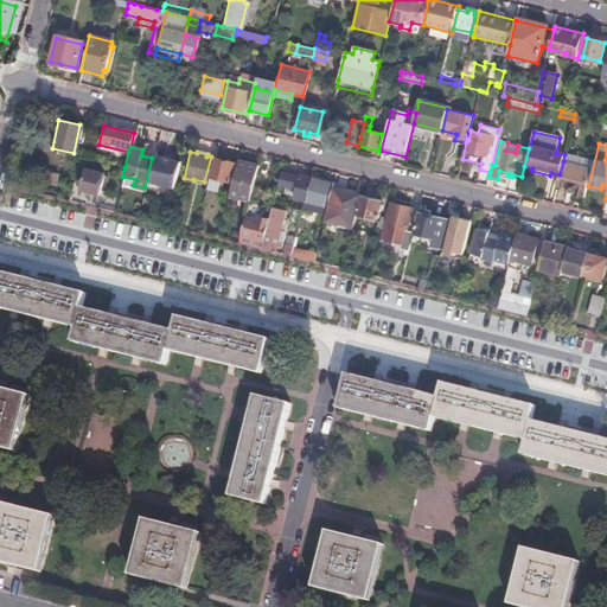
[(564,153),(564,154),(563,161),(560,174),(556,186),(568,189),(567,191),(574,193),(574,195),(583,197),(590,168),(592,166),(582,164),(583,158),(564,153)]
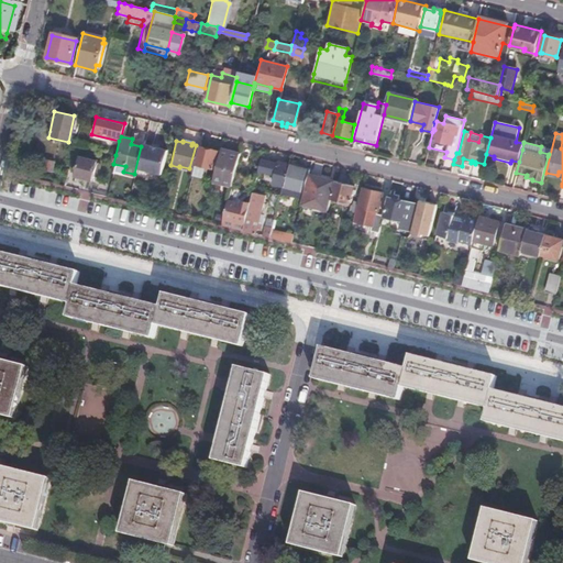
[(165,150),(156,147),(150,146),(148,148),(141,146),(134,174),(142,176),(144,170),(159,174),(165,150)]
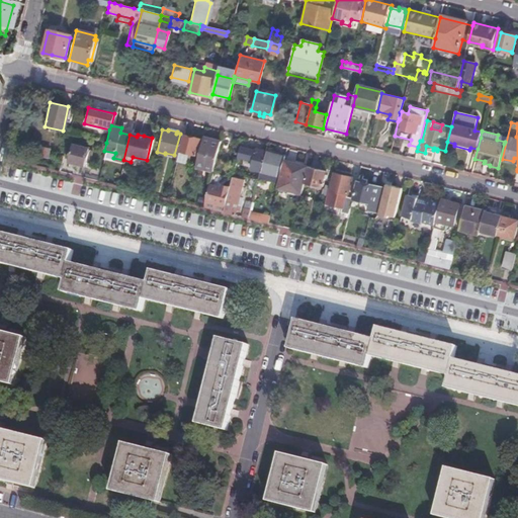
[(182,135),(175,162),(185,164),(188,154),(194,155),(198,139),(182,135)]
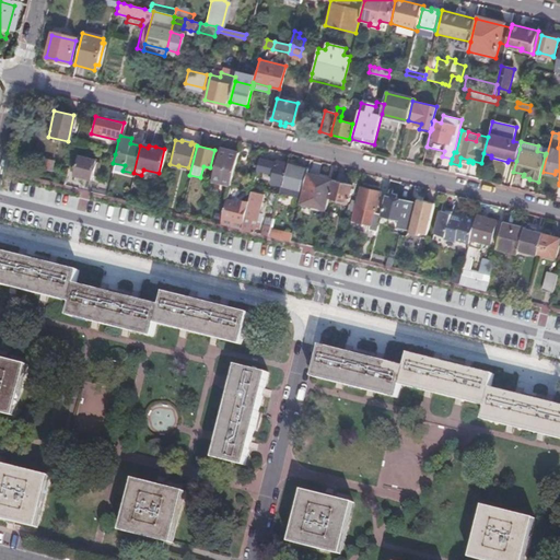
[(226,152),(218,150),(209,183),(228,187),(229,185),(236,153),(226,151),(226,152)]
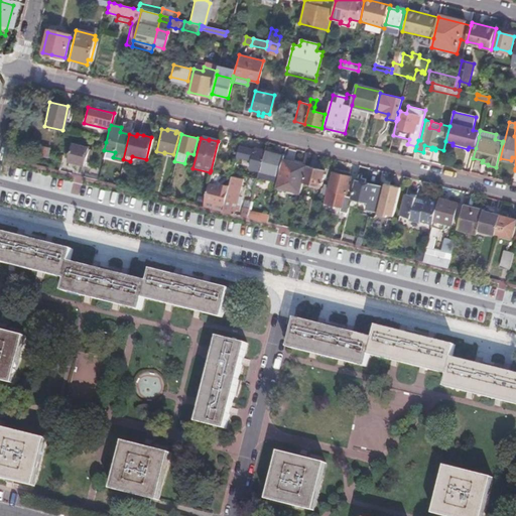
[(88,148),(71,144),(67,161),(84,165),(88,148)]
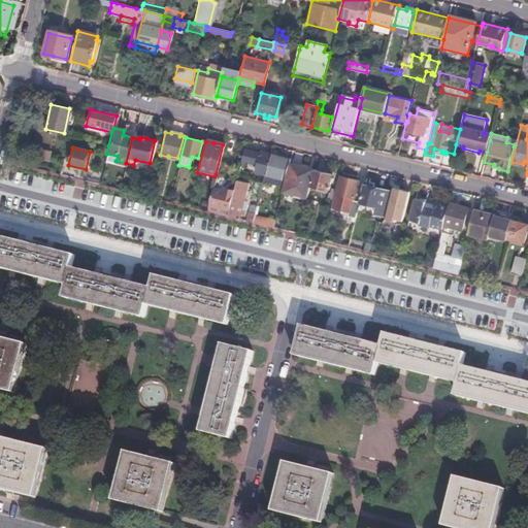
[(48,152),(34,149),(30,167),(46,171),(50,161),(46,161),(48,152)]
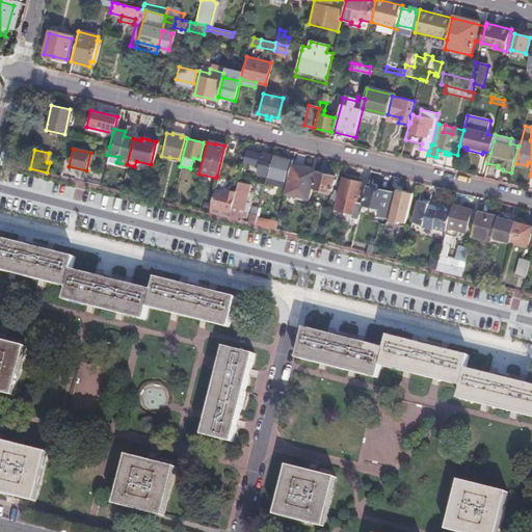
[(266,176),(270,156),(260,154),(255,174),(266,176)]
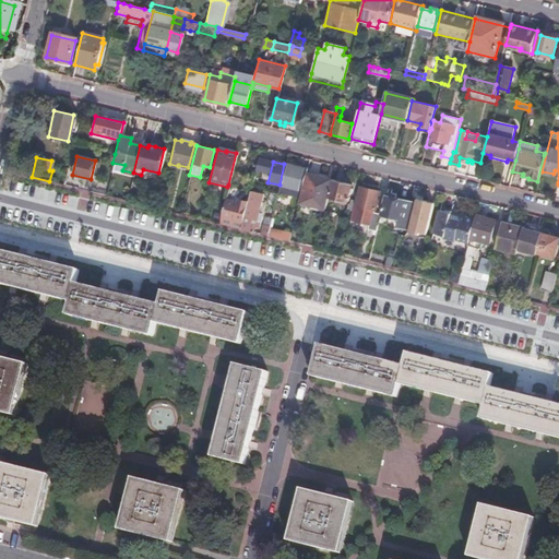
[(298,200),(306,169),(284,164),(280,185),(276,194),(298,200)]
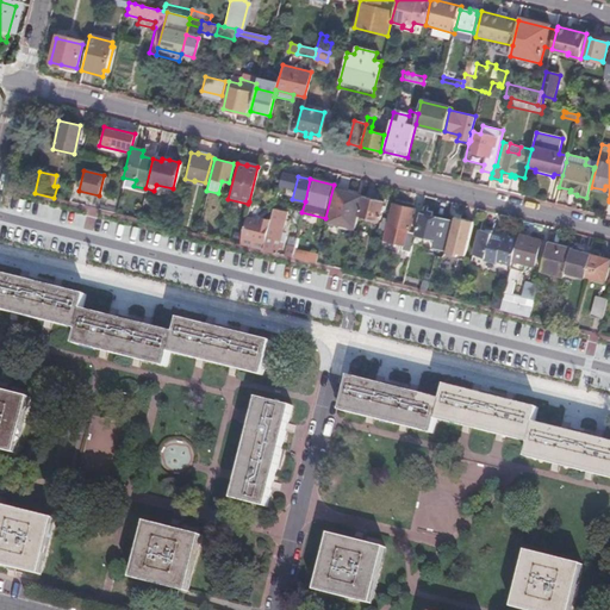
[(327,222),(353,229),(356,215),(361,197),(334,190),(327,222)]
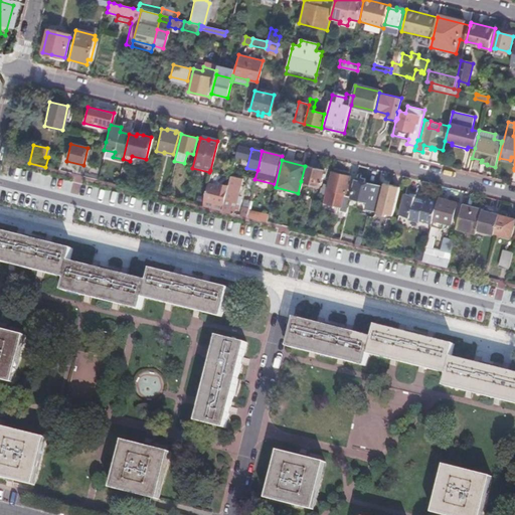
[(322,170),(305,166),(301,181),(318,185),(322,170)]
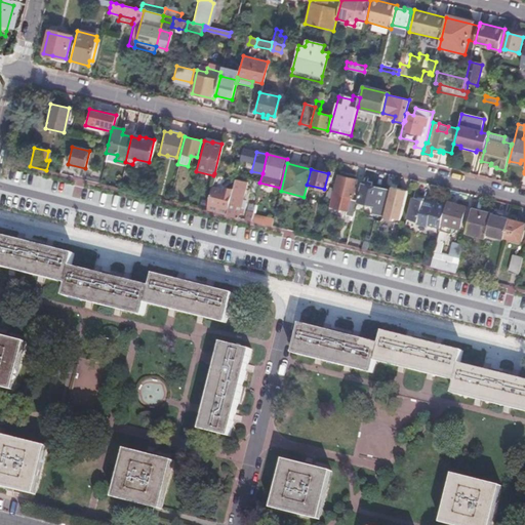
[(211,186),(207,203),(227,207),(232,190),(226,188),(225,190),(223,189),(225,179),(220,174),(214,173),(213,175),(211,186)]
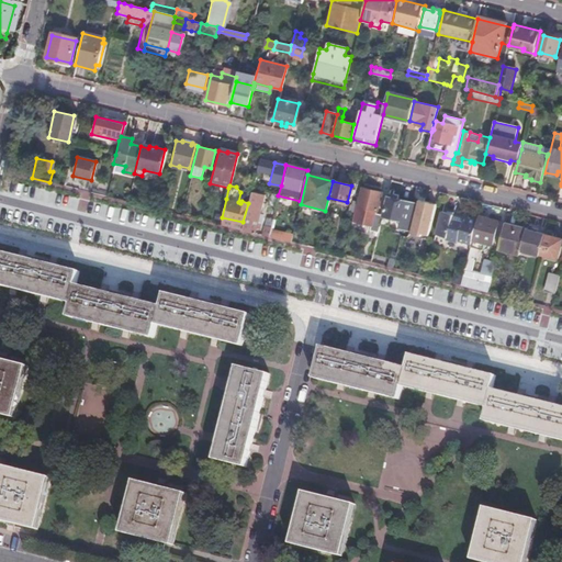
[(357,205),(355,204),(352,213),(351,220),(367,224),(370,225),(369,233),(377,234),(381,216),(373,214),(373,211),(375,212),(381,193),(361,188),(357,205)]
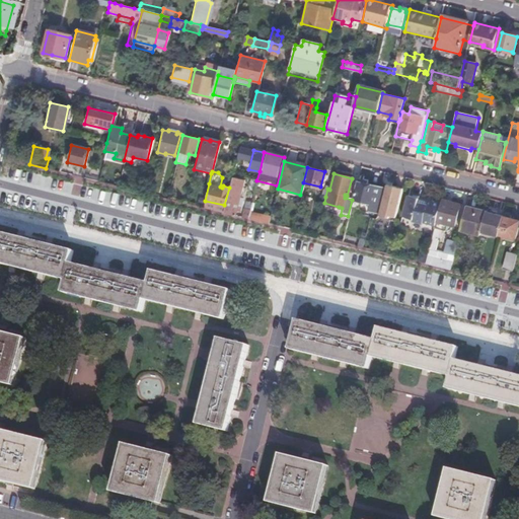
[(231,177),(229,188),(224,205),(222,212),(232,215),(234,207),(239,208),(240,203),(237,202),(242,179),(231,177)]
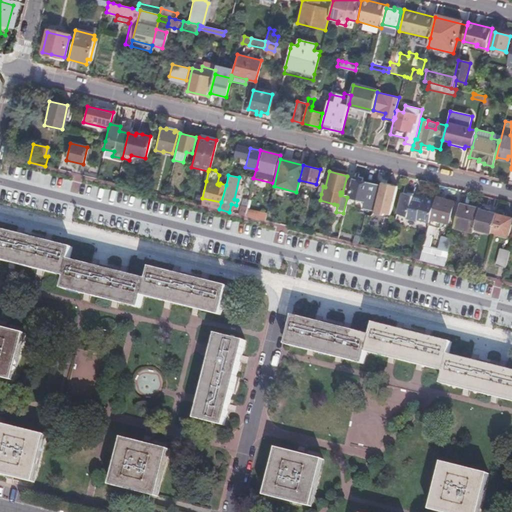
[(379,186),(351,179),(347,196),(363,200),(362,207),(373,210),(379,186)]
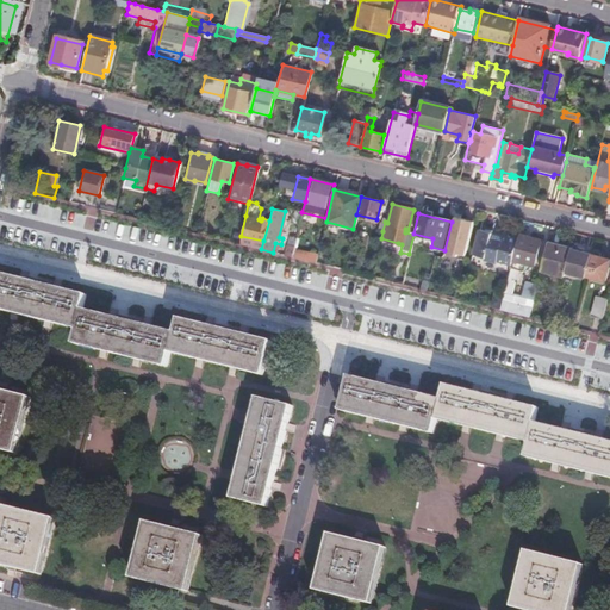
[(472,222),(453,217),(443,253),(455,256),(455,254),(462,255),(472,222)]
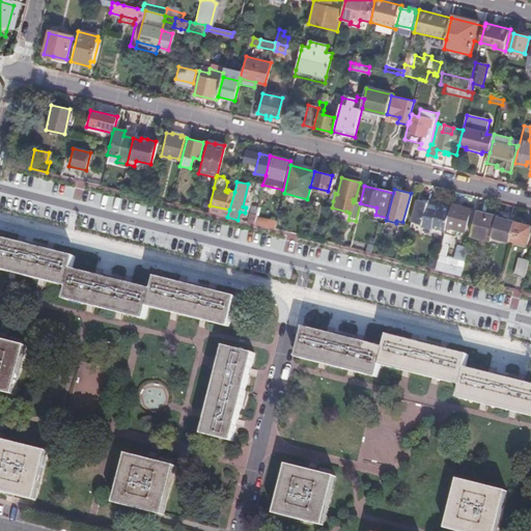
[(431,227),(444,230),(445,227),(449,208),(444,206),(439,205),(437,205),(436,206),(426,204),(426,202),(416,199),(411,222),(421,224),(421,226),(431,228),(431,227)]
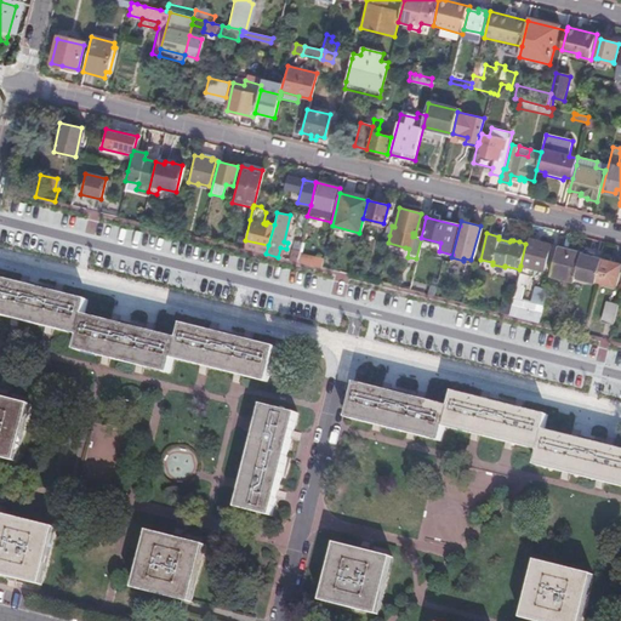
[(432,240),(421,238),(420,246),(429,249),(432,240)]
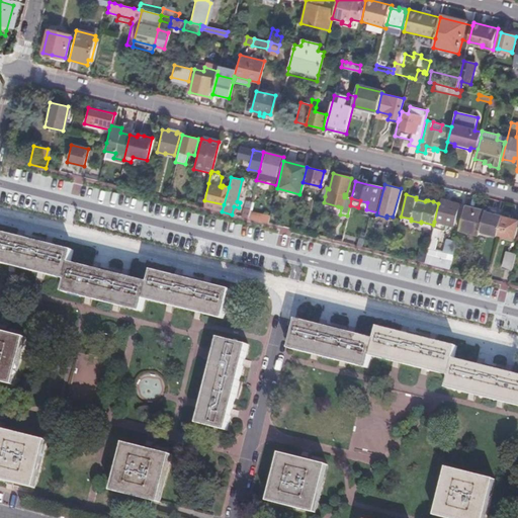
[(439,200),(438,203),(434,222),(452,226),(457,204),(439,200)]
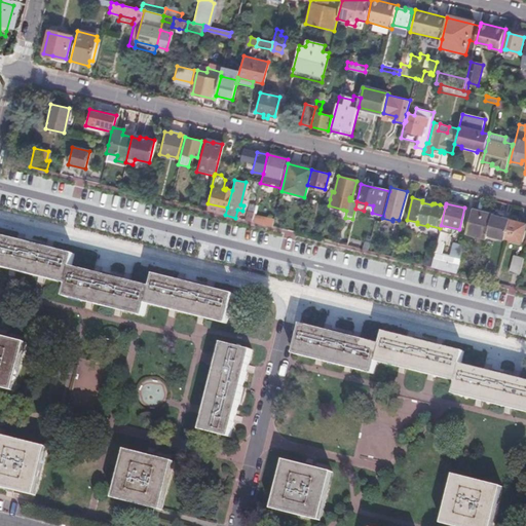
[(491,214),(472,209),(464,233),(485,238),(486,234),(491,215),(491,214)]
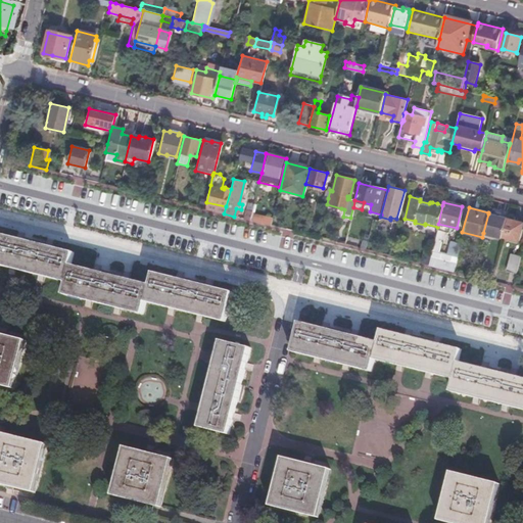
[(271,218),(251,212),(251,214),(249,221),(254,222),(269,226),(271,218)]
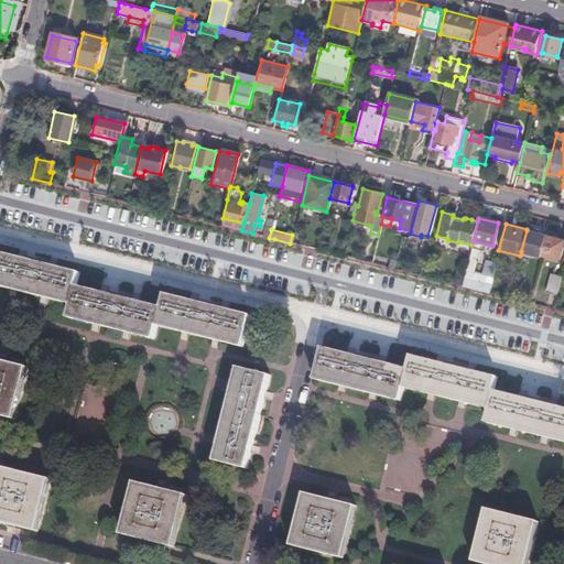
[(545,235),(527,230),(521,251),(533,255),(540,256),(541,255),(545,235)]
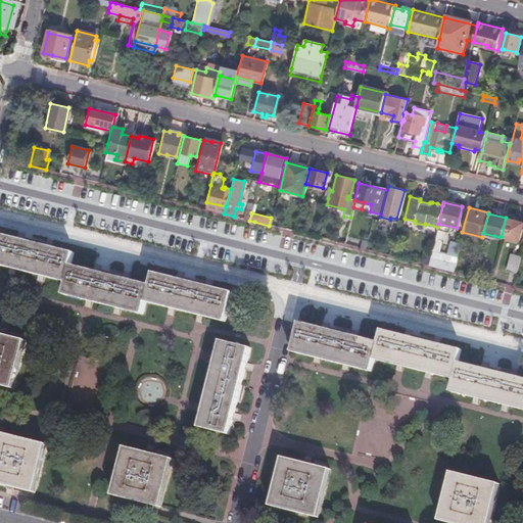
[(522,223),(506,218),(502,236),(517,240),(522,223)]
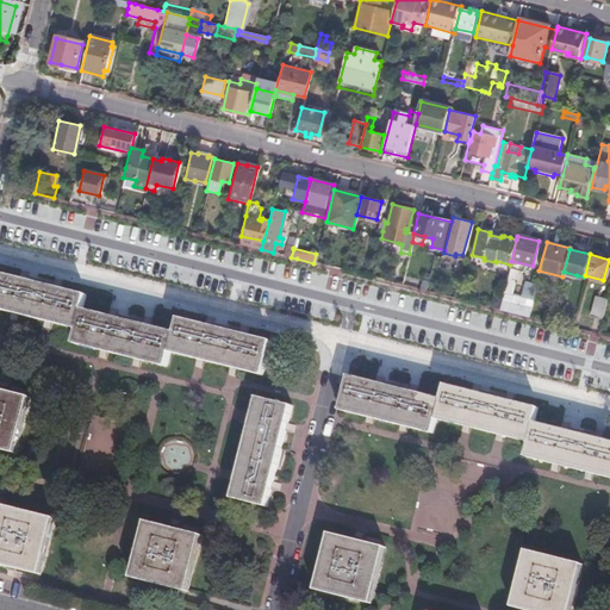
[(175,330),(83,307),(87,293),(0,271),(0,307),(16,312),(50,321),(80,328),(76,343),(105,350),(138,359),(167,366),(170,352),(200,359),(235,367),(263,374),(272,338),(179,316),(175,330)]
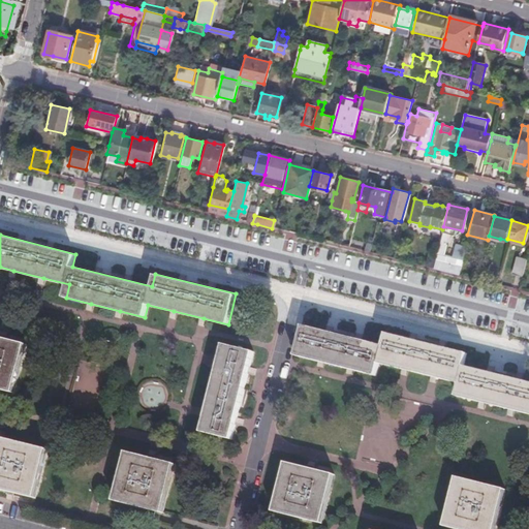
[(440,238),(433,268),(443,271),(457,274),(464,246),(455,244),(452,256),(443,254),(445,243),(443,243),(444,239),(440,238)]
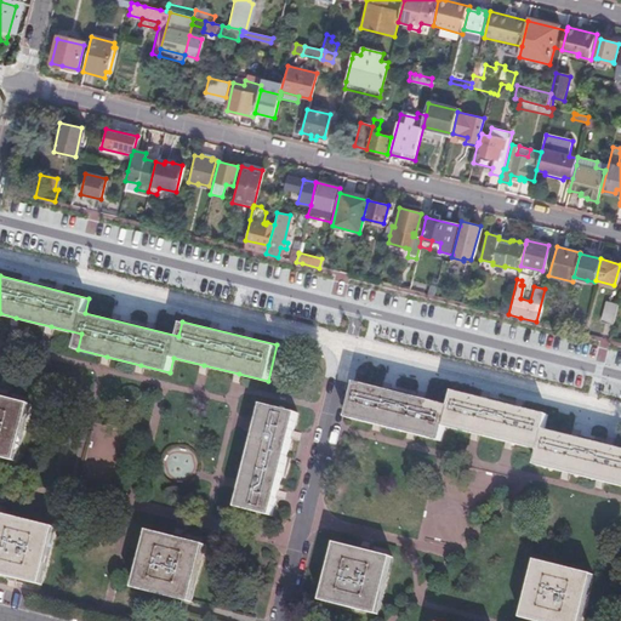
[(613,325),(617,305),(605,302),(600,322),(613,325)]
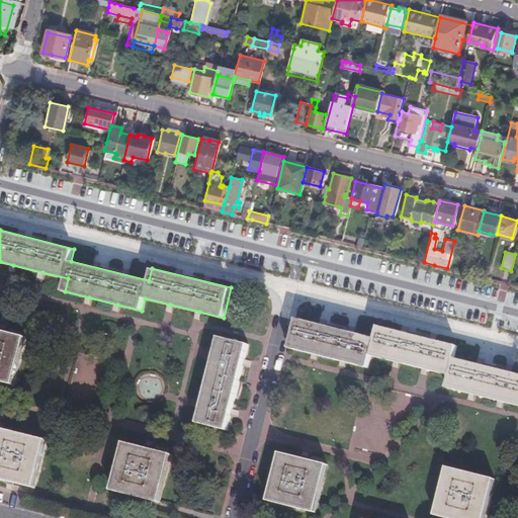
[(517,373),(456,359),(459,346),(379,327),(376,339),(297,320),(289,350),(315,356),(343,362),(368,369),(371,356),(397,362),(426,369),(451,375),(448,389),(471,394),(502,401),(517,405),(517,373)]
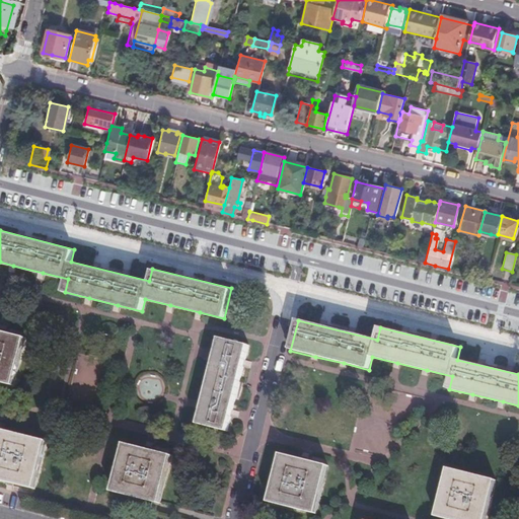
[(2,331),(0,330),(0,381),(13,385),(25,338),(2,331)]
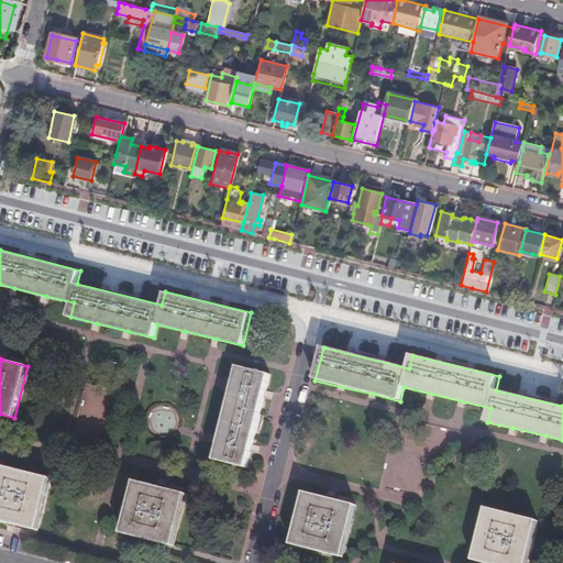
[(247,470),(271,375),(239,367),(234,386),(221,440),(216,462),(247,470)]
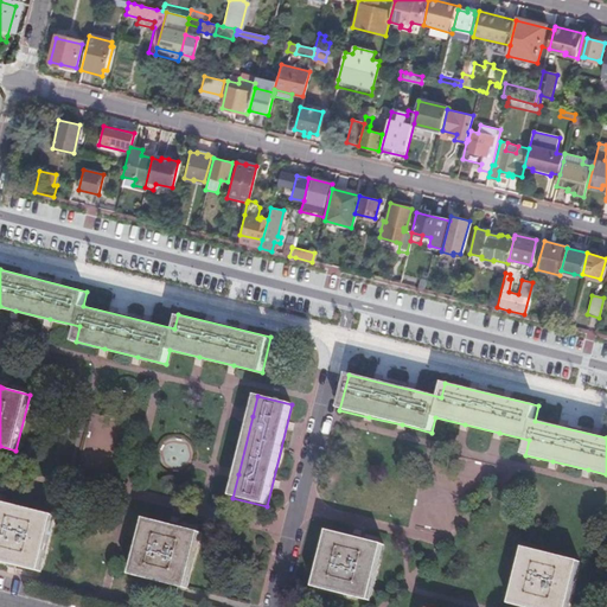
[(53,517),(0,504),(0,560),(16,564),(40,570),(53,517)]
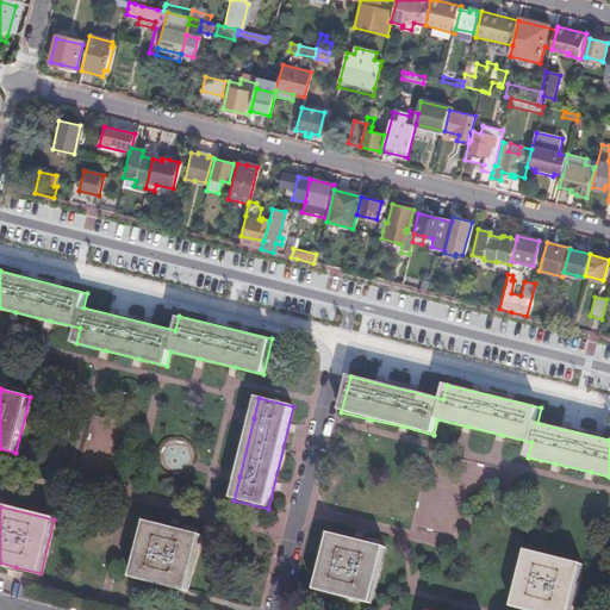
[(188,589),(201,535),(176,529),(148,522),(135,576),(188,589)]
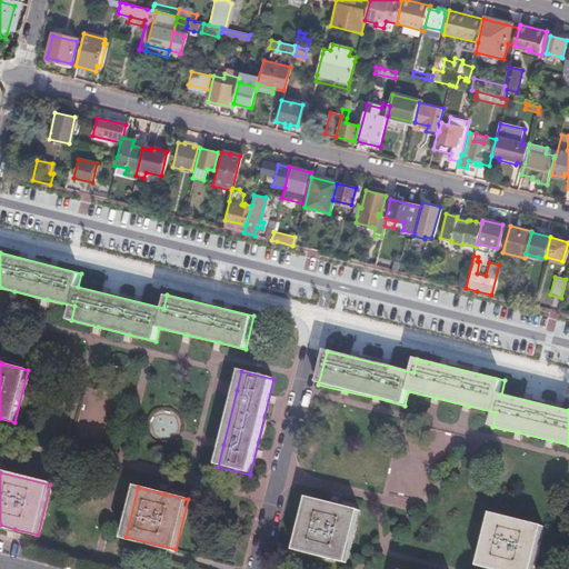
[(335,505),(309,498),(296,551),(348,565),(361,510),(335,505)]
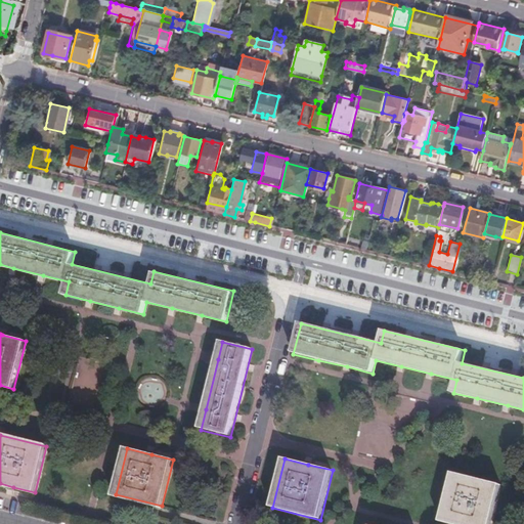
[(491,523),(500,487),(452,475),(441,522),(449,523),(491,523)]
